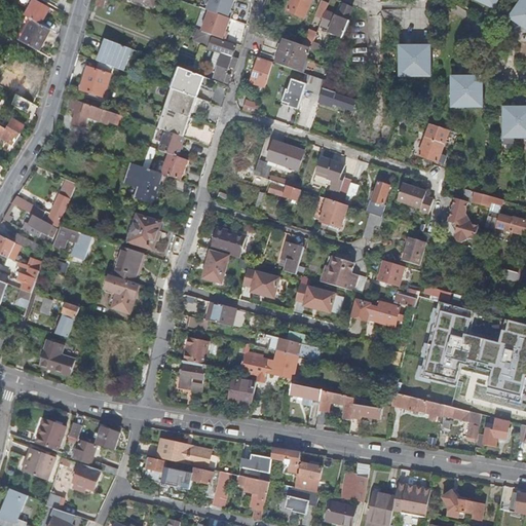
[(30,19),(39,24),(48,6),(37,0),(30,0),(26,7),(22,14),(30,19)]
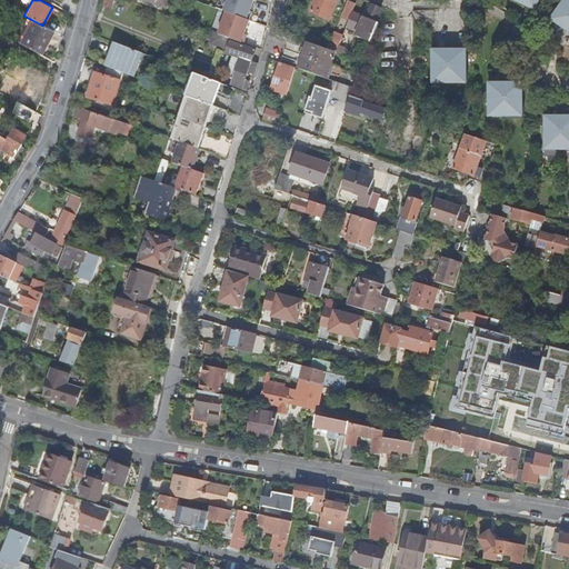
[(146,0),(170,9),(173,0),(146,0)]
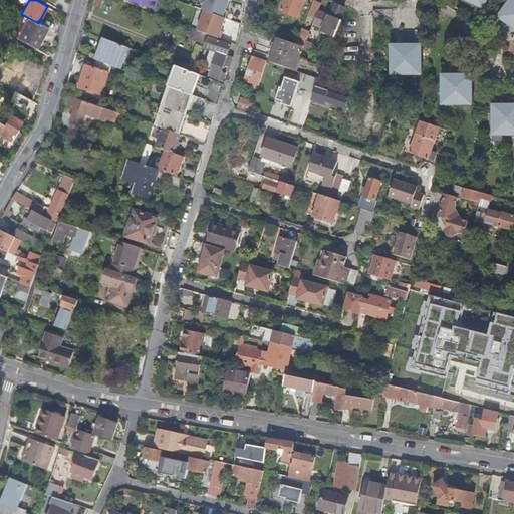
[(242,21),(228,17),(232,0),(206,0),(199,30),(234,40),(234,39),(237,39),(242,21)]
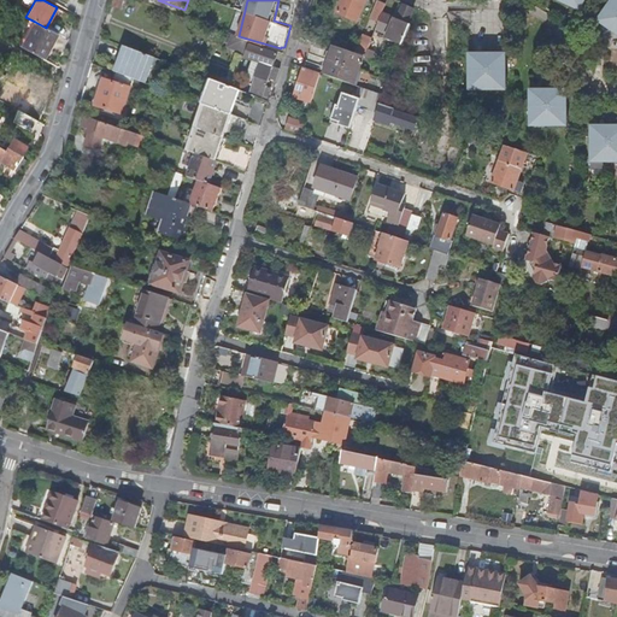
[(360,22),(368,0),(345,0),(340,15),(360,22)]
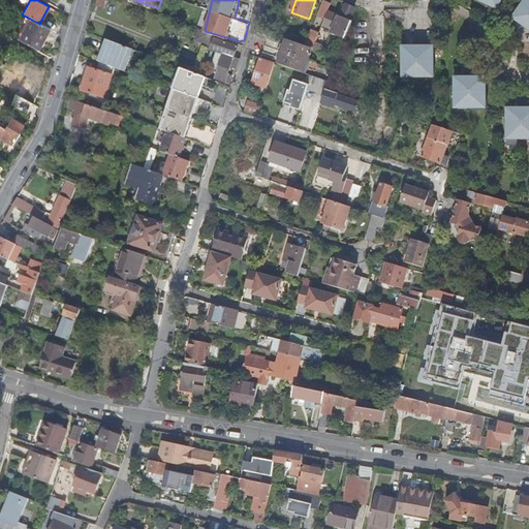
[(528,0),(525,0),(518,11),(523,16),(523,22),(527,26),(528,25),(528,0)]
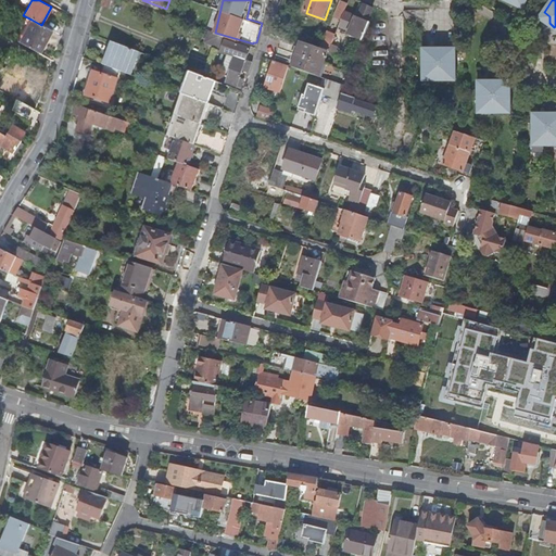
[(341,21),(348,5),(341,2),(335,17),(341,21)]
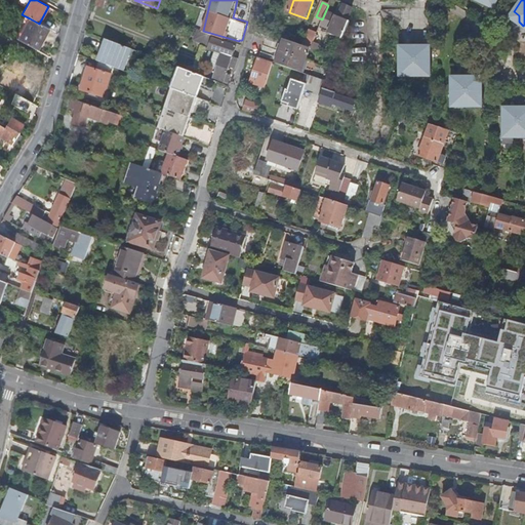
[(341,40),(349,23),(347,22),(352,9),(344,6),(338,18),(336,17),(329,35),(341,40)]
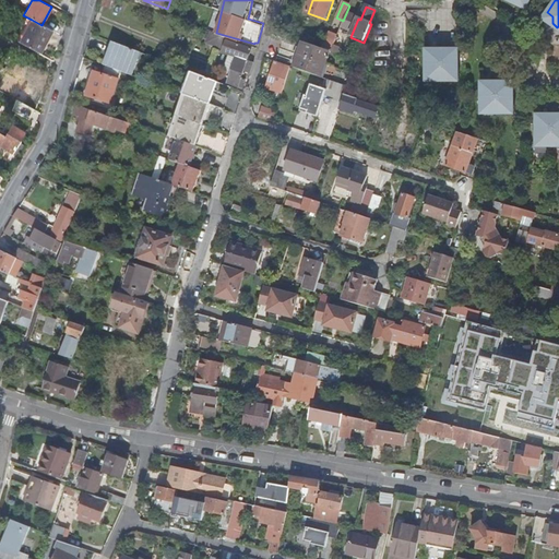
[(22,16),(15,12),(12,18),(20,22),(22,16)]
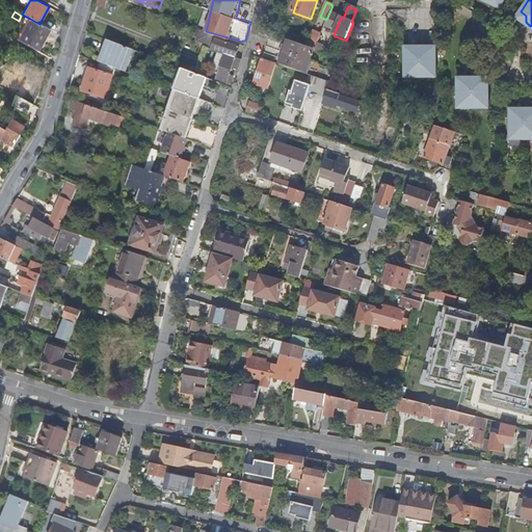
[(18,41),(37,51),(50,29),(40,24),(30,19),(18,41)]
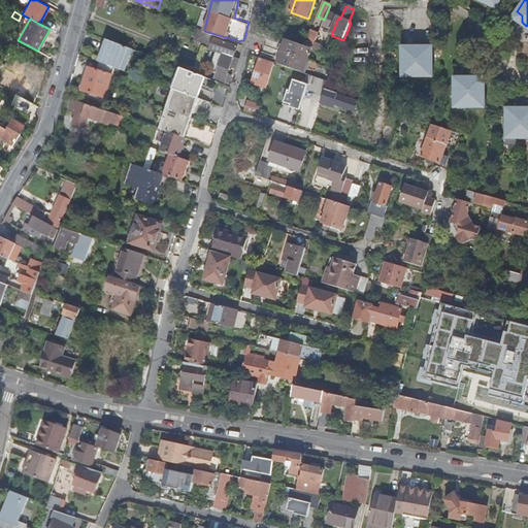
[(307,37),(316,40),(318,36),(321,29),(311,25),(307,37)]
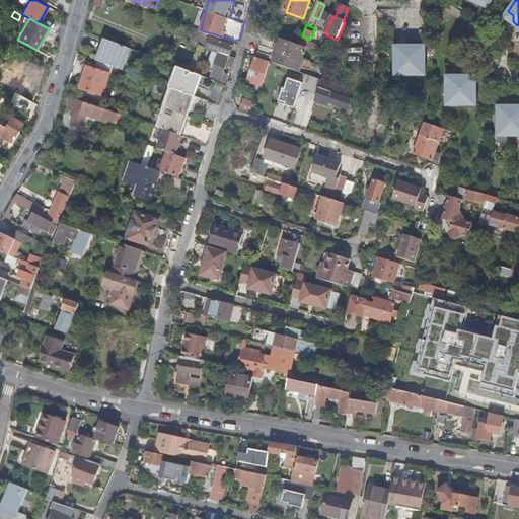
[(234,47),(192,28),(190,31),(195,33),(193,40),(209,46),(208,49),(213,51),(219,53),(214,68),(211,78),(225,83),(227,75),(224,74),(227,68),(232,70),(236,59),(230,57),(234,47)]
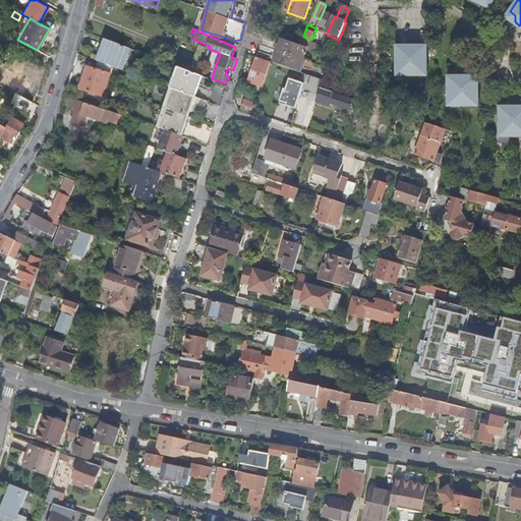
[(311,40),(308,49),(316,53),(323,39),(313,36),(311,40)]
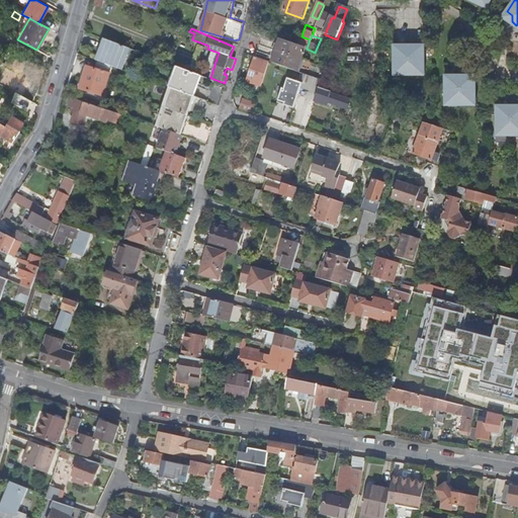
[(103,39),(96,61),(100,62),(104,53),(102,52),(106,40),(103,39)]
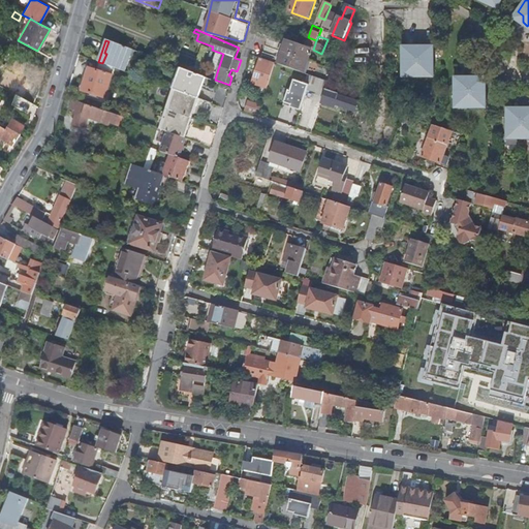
[(311,50),(286,40),(278,65),(300,73),(303,74),(311,50)]
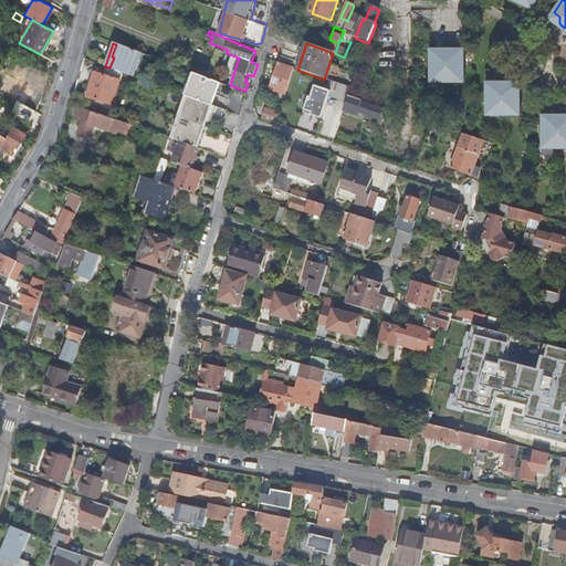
[(123,73),(133,76),(137,66),(142,53),(116,44),(112,56),(114,58),(109,67),(123,73)]
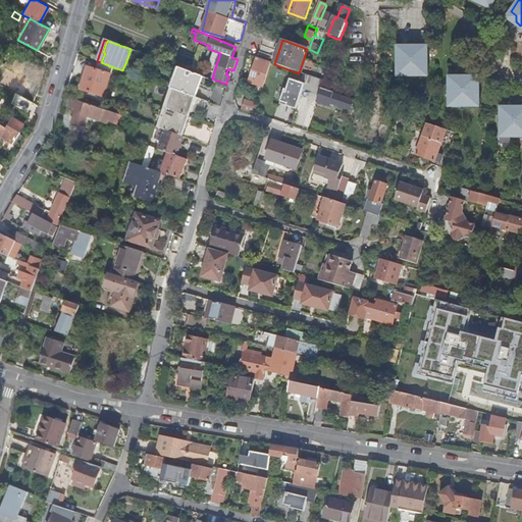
[(398,54),(398,74),(408,74),(418,74),(427,74),(428,54),(420,54),(413,48),(407,50),(404,54),(398,54)]
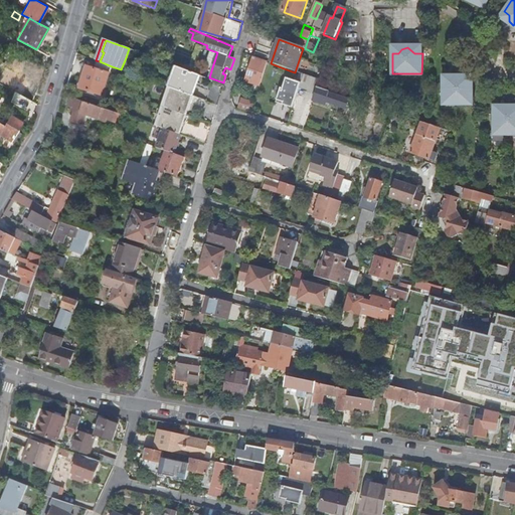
[(129,48),(125,60),(131,62),(135,51),(129,48)]
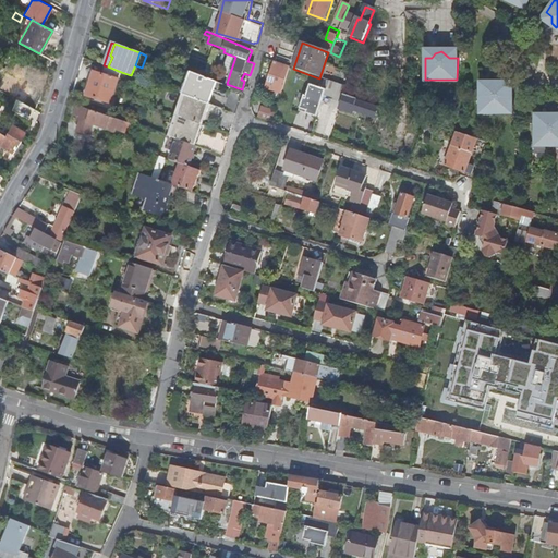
[(222,71),(230,73),(235,57),(229,55),(222,71)]
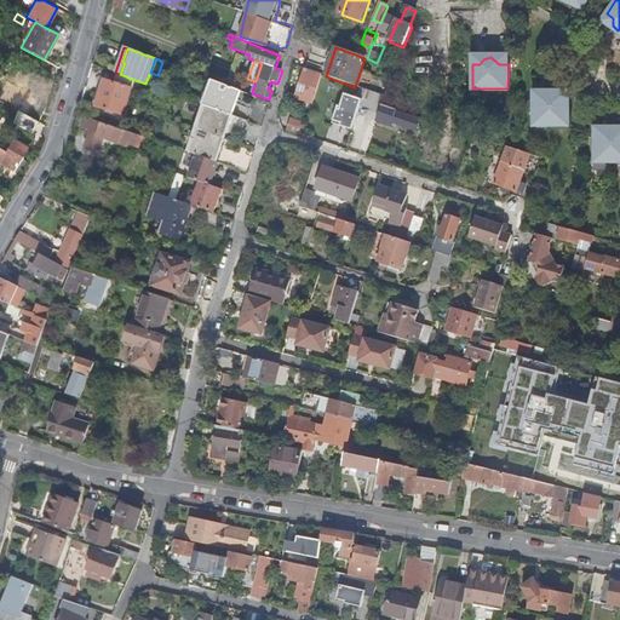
[(297,98),(314,104),(314,103),(320,84),(321,78),(322,75),(306,69),(297,98)]
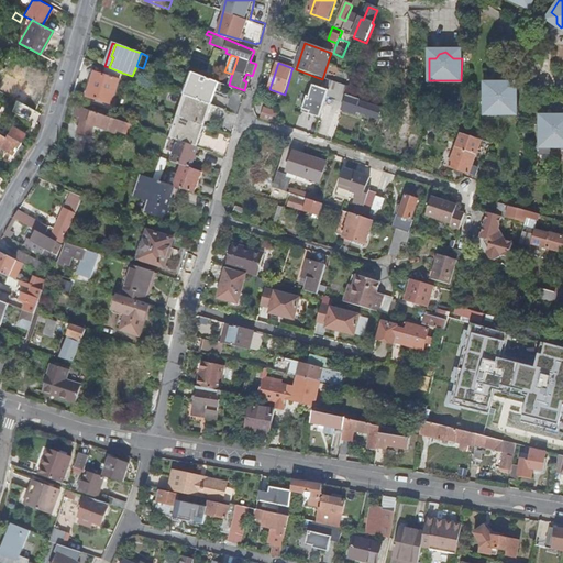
[(109,67),(105,66),(102,75),(95,73),(87,96),(112,105),(122,73),(109,67)]
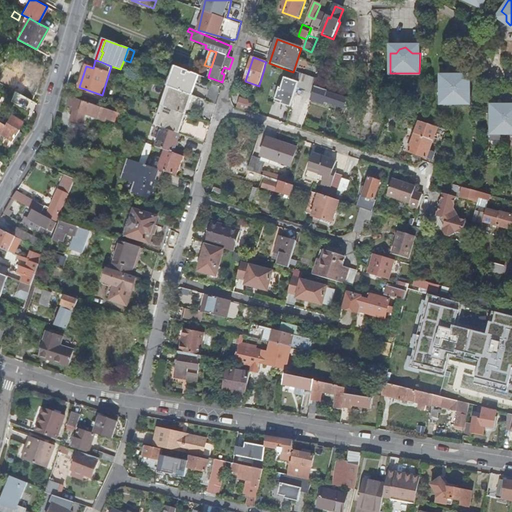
[(264,69),(259,85),(264,87),(265,82),(280,87),(285,71),(270,67),(267,74),(267,70),(264,69)]
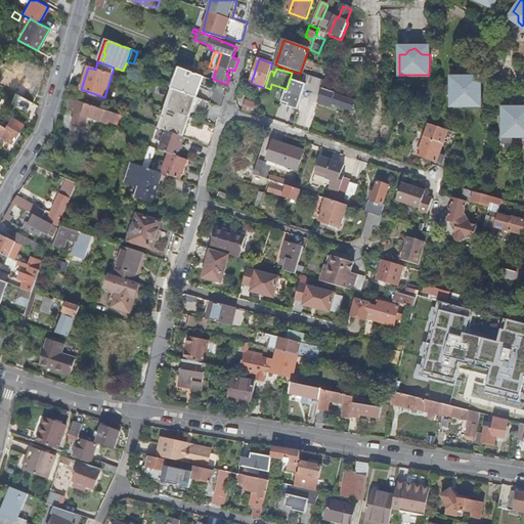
[(174,90),(176,91),(199,99),(206,79),(182,70),(174,90)]
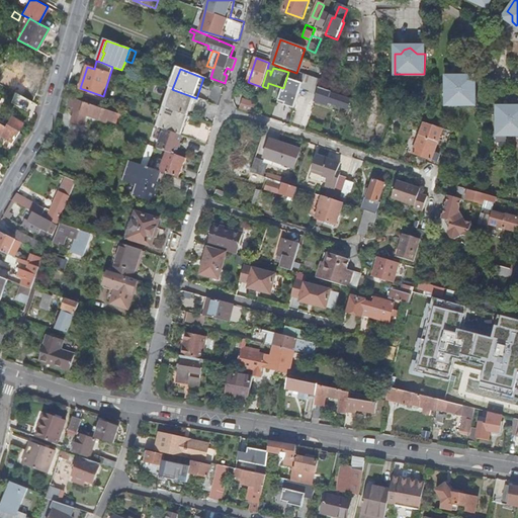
[(290,83),(297,86),(300,74),(296,73),(293,72),(290,83)]
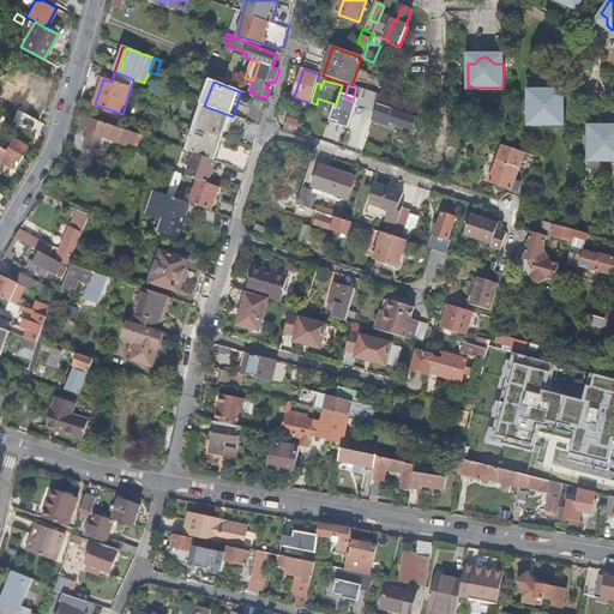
[(357,103),(356,104),(377,112),(374,118),(392,124),(411,130),(415,120),(392,113),(392,109),(379,106),(381,96),(361,90),(357,103)]
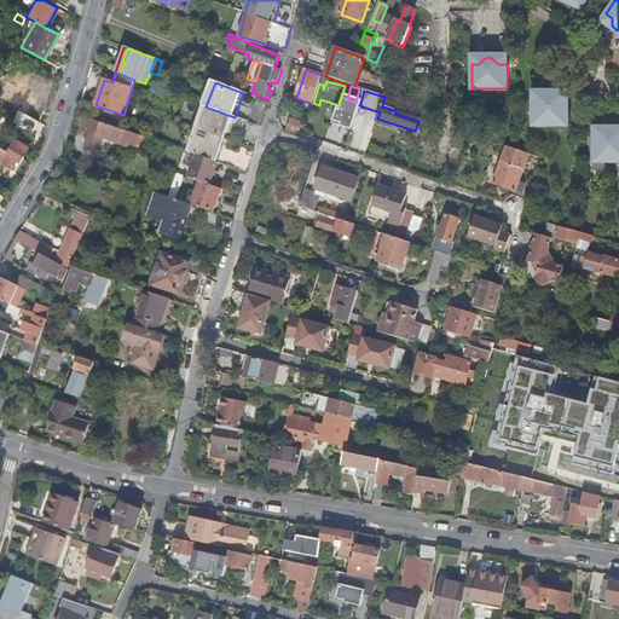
[(532,100),(533,125),(545,125),(556,125),(568,125),(568,100),(561,100),(551,93),(543,96),(541,100),(532,100)]
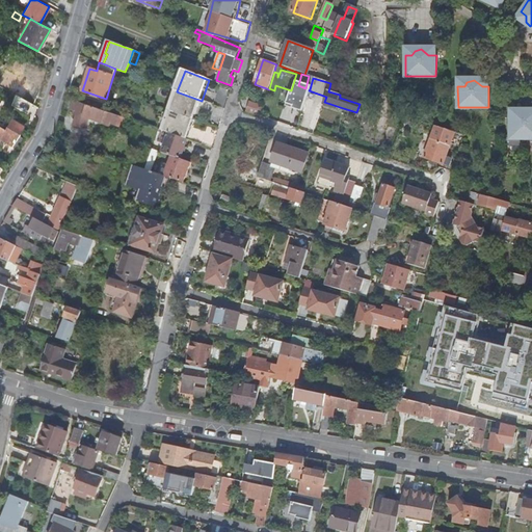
[(179,92),(171,112),(194,121),(202,101),(179,92)]
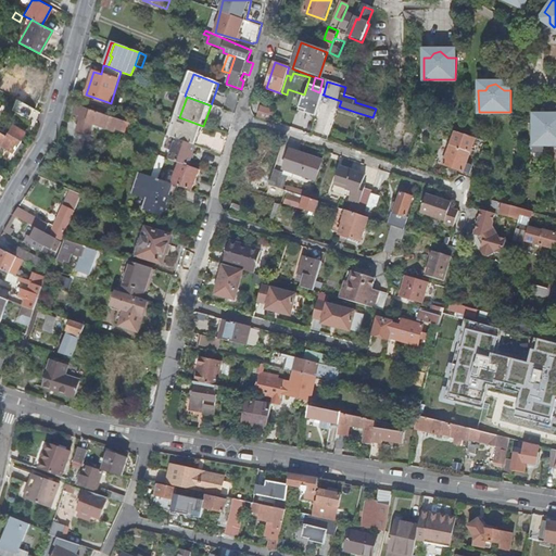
[(126,122),(77,105),(74,114),(81,117),(77,131),(88,135),(91,124),(114,131),(115,129),(123,131),(126,122)]
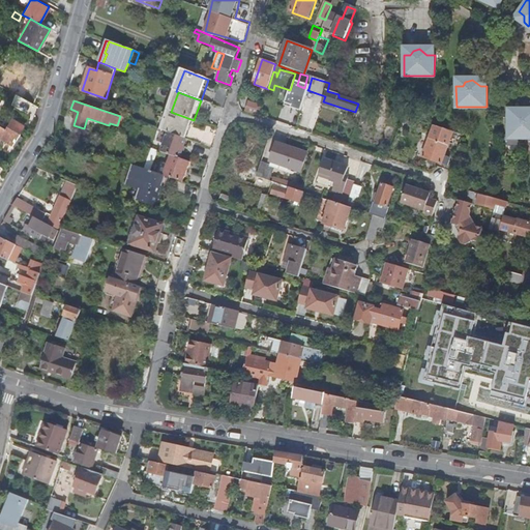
[(259,116),(262,107),(249,102),(246,112),(259,116)]
